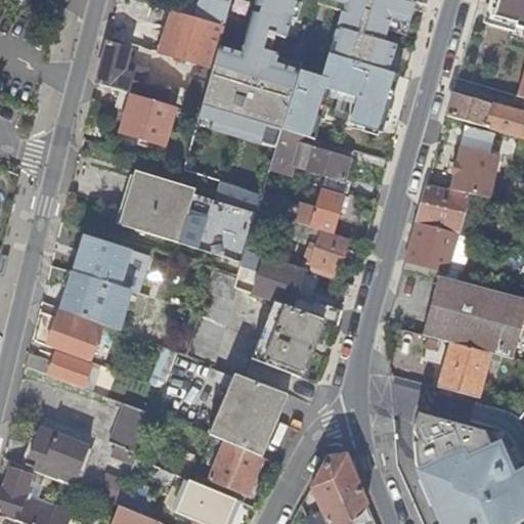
[(197,0),(191,18),(199,22),(223,29),(230,0),(197,0)]
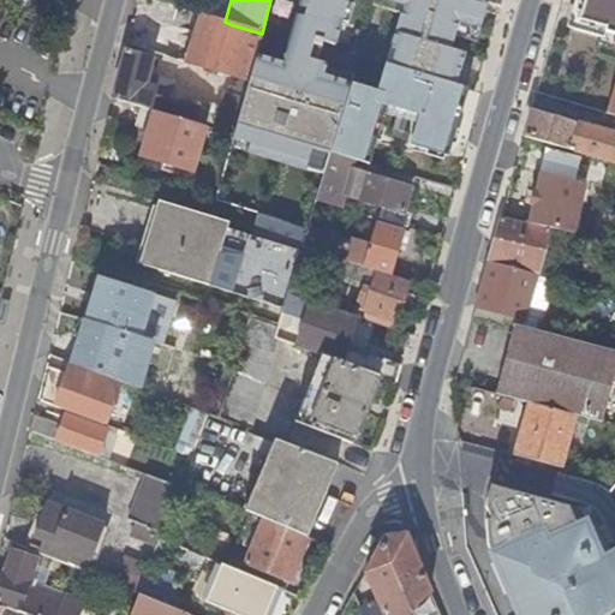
[(303,0),(282,73),(254,65),(233,136),(326,162),(329,153),(346,93),(323,85),(348,0),(303,0)]
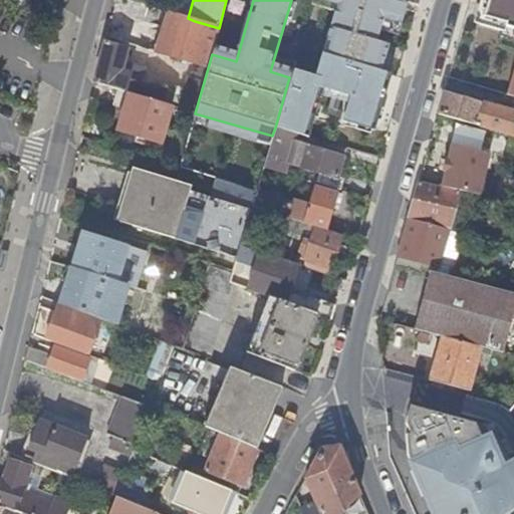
[(333,0),(341,2),(324,57),(321,56),(317,72),(294,65),(289,77),(275,127),(291,133),(309,138),(321,95),(348,103),(343,120),(374,129),(390,76),(369,70),(384,17),(404,22),(408,9),(418,12),(420,0),(333,0)]
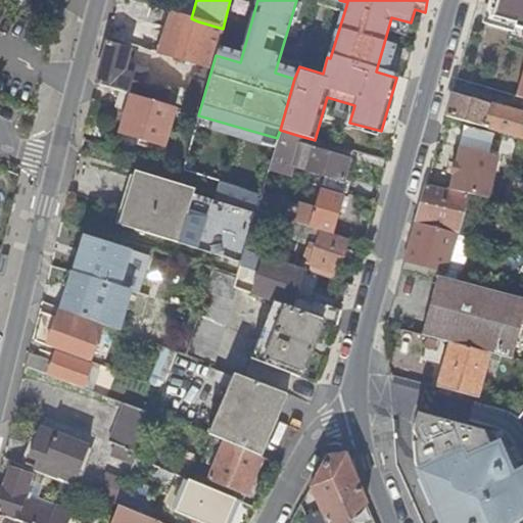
[(522,0),(507,0),(504,19),(522,26),(522,0)]
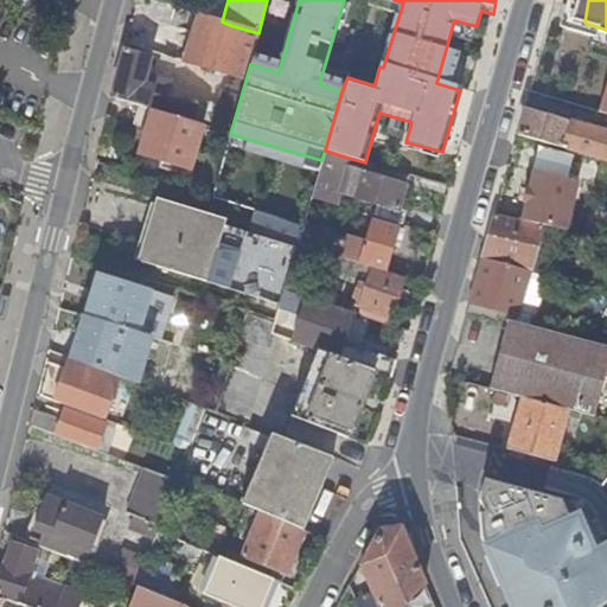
[(223,91),(212,128),(230,134),(250,64),(259,33),(230,25),(222,21),(212,19),(184,11),(178,27),(206,37),(198,68),(235,77),(231,88),(228,87),(227,91),(223,91)]
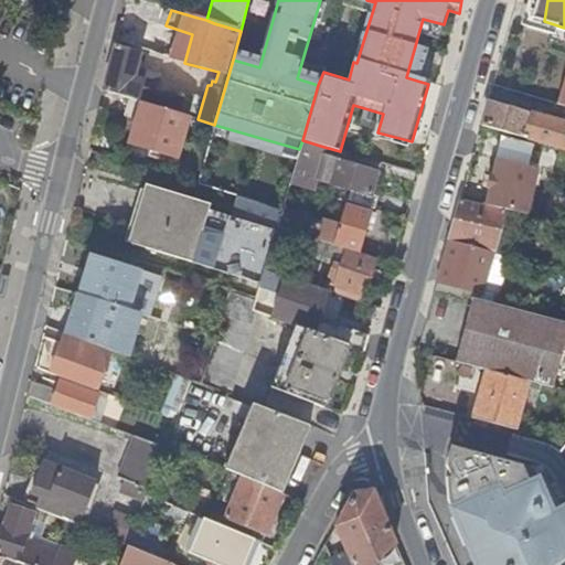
[(139,54),(115,48),(104,92),(129,99),(189,117),(192,107),(181,104),(182,100),(158,94),(160,86),(132,78),(139,54)]
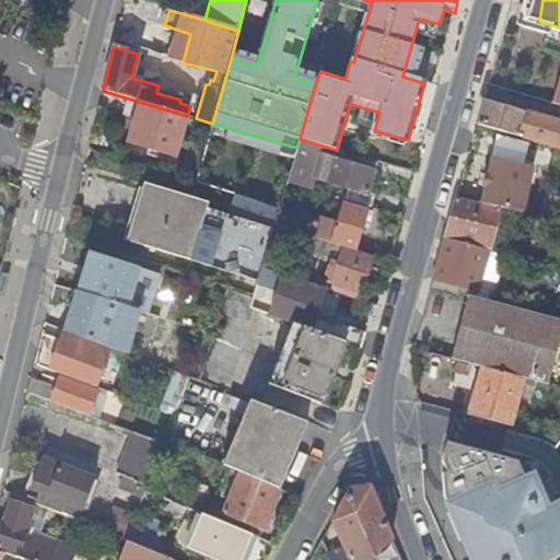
[(128,142),(148,148),(159,151),(175,155),(184,127),(187,116),(128,98),(124,116),(135,119),(128,142)]
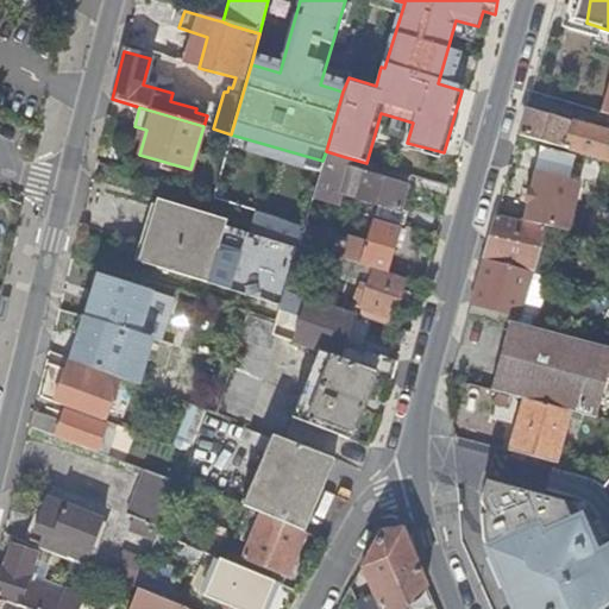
[(608,132),(526,108),(519,136),(608,162),(608,132)]
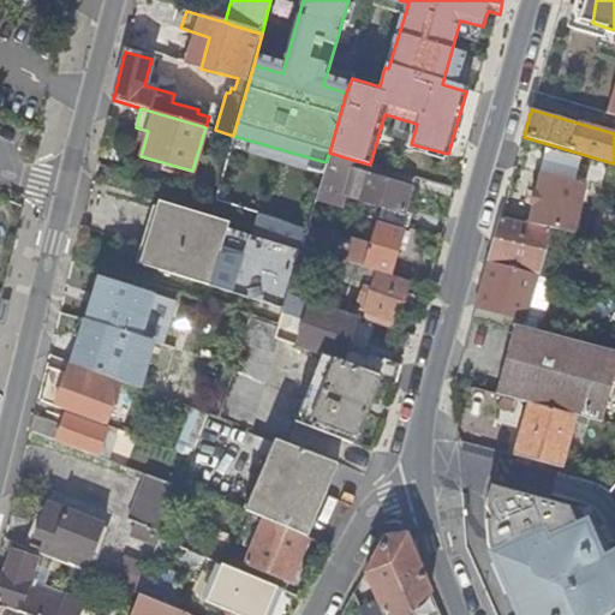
[(202,139),(230,147),(233,136),(215,130),(206,127),(202,139)]
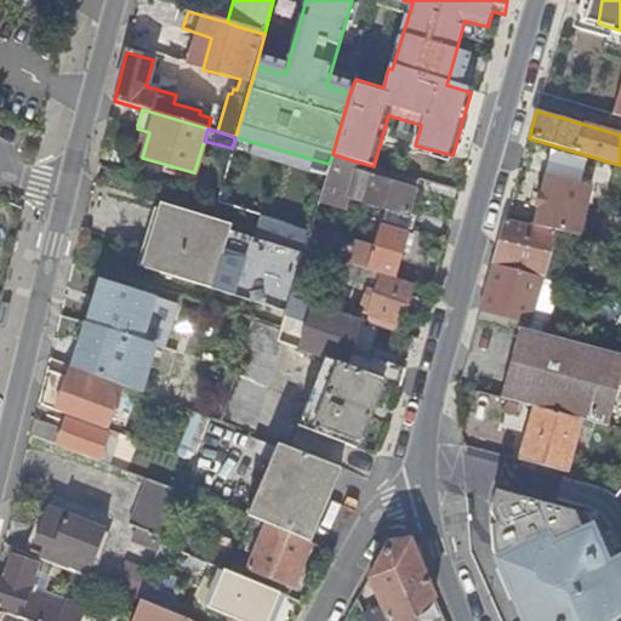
[(349,169),(352,160),(332,154),(329,164),(318,204),(382,222),(411,231),(415,217),(409,214),(416,189),(349,169)]
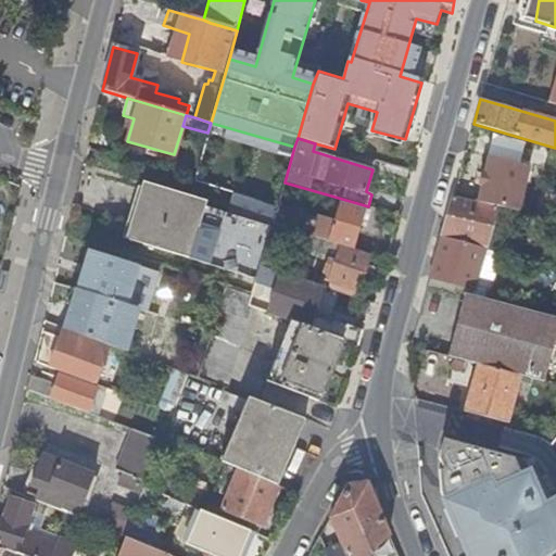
[(522,162),(526,148),(505,141),(501,156),(522,162)]
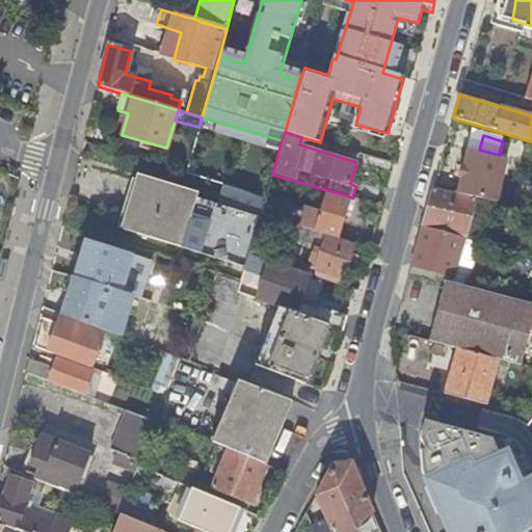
[(151,143),(140,140),(138,149),(149,151),(151,143)]
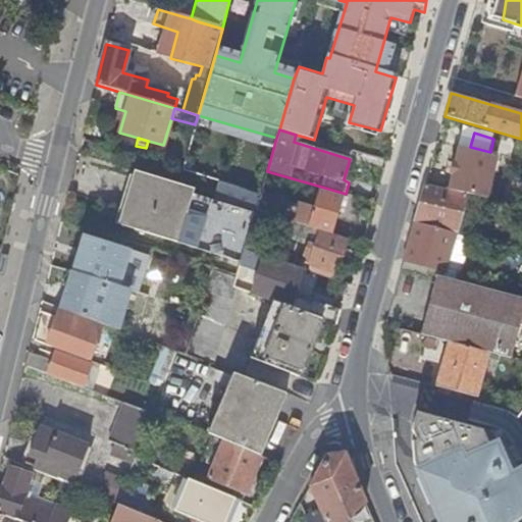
[(453,175),(449,191),(474,196),(487,199),(498,157),(459,148),(455,163),(453,162),(450,174),(453,175)]
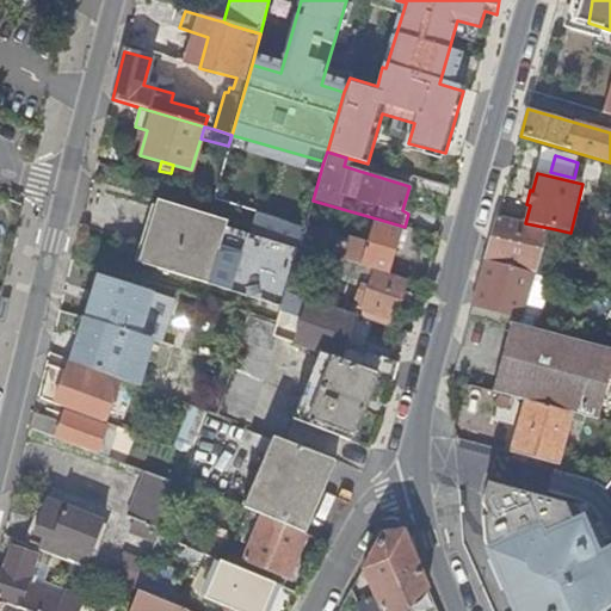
[(141,266),(189,281),(205,224),(159,211),(141,266)]
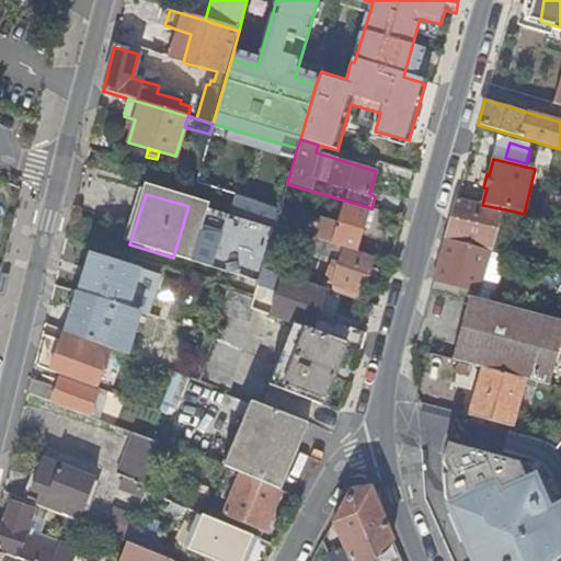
[(236,196),(229,218),(273,230),(274,227),(279,210),(236,196)]
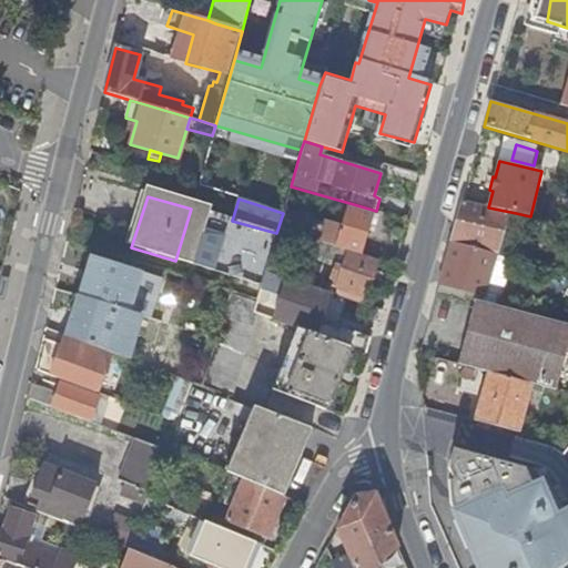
[(505,256),(516,213),(488,208),(463,201),(450,242),(496,254),(505,256)]
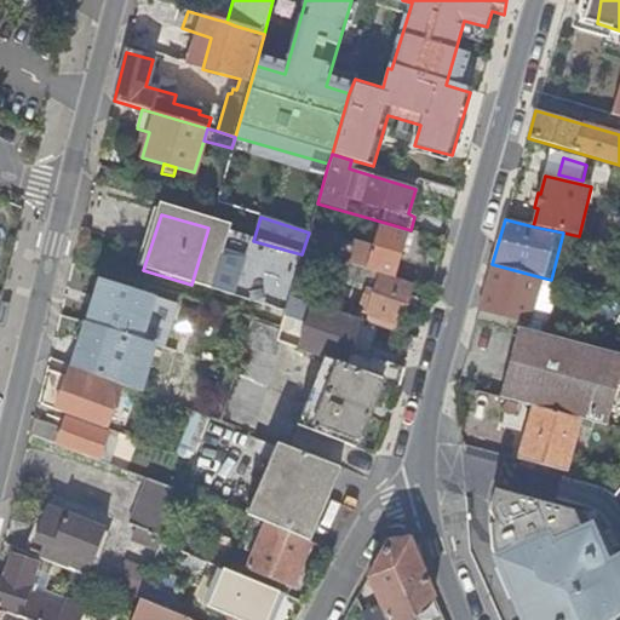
[(309,233),(303,251),(321,256),(328,231),(310,227),(309,233)]
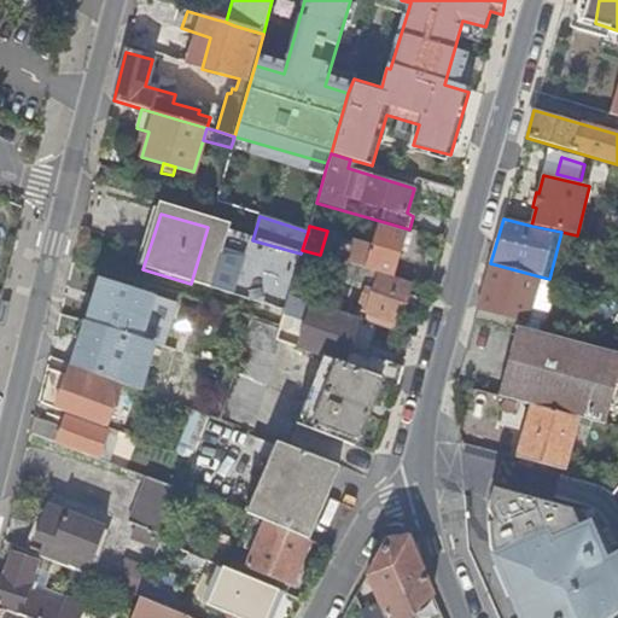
[(342,239),(336,260),(367,268),(392,275),(404,233),(379,226),(373,248),(342,239)]
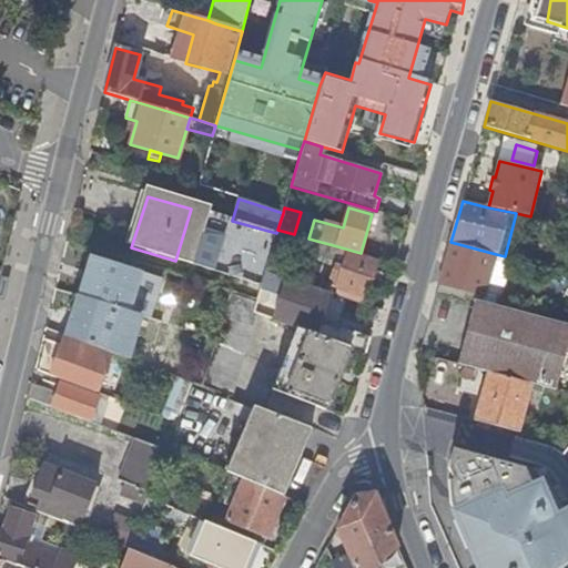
[(237,279),(261,286),(265,271),(274,243),(276,233),(232,221),(191,209),(175,261),(237,279)]
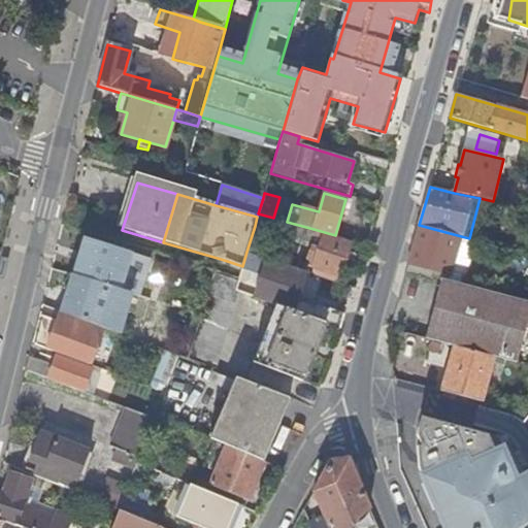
[(310,241),(312,235),(314,229),(287,222),(273,218),(258,213),(257,217),(255,226),(269,230),(310,241)]
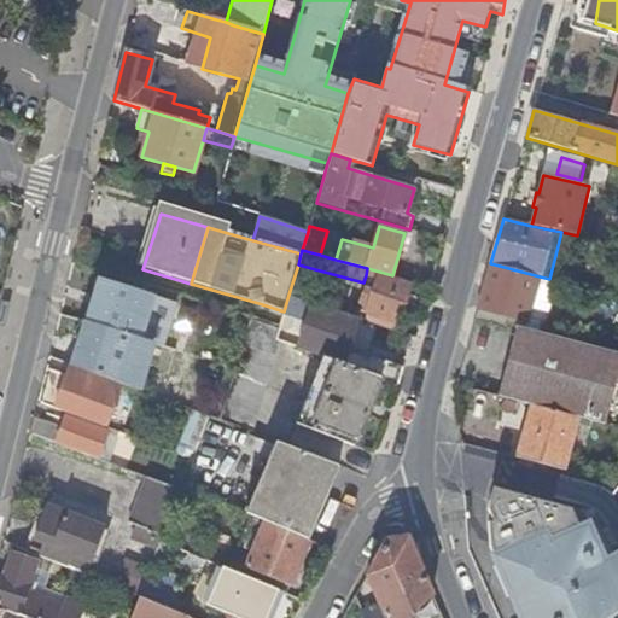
[(529,315),(540,277),(490,263),(477,309),(532,324),(534,316),(529,315)]
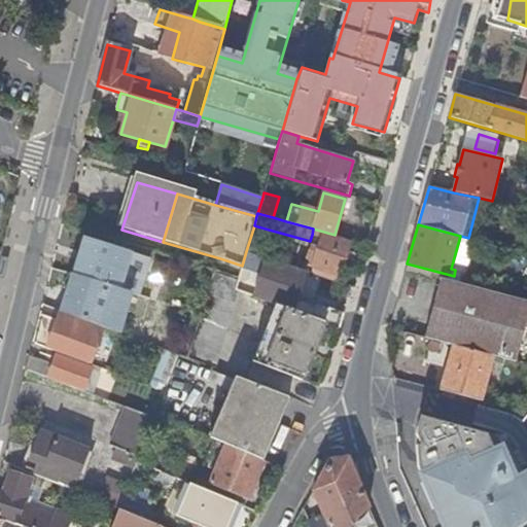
[(260,256),(269,230),(254,225),(246,251),(260,256)]
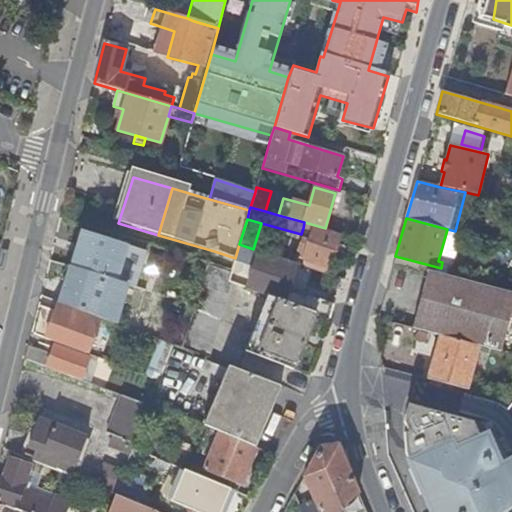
[(298,256),(307,260),(330,268),(336,250),(341,251),(343,245),(338,243),(341,235),(304,222),(303,228),(311,231),(310,234),(306,233),(298,256)]
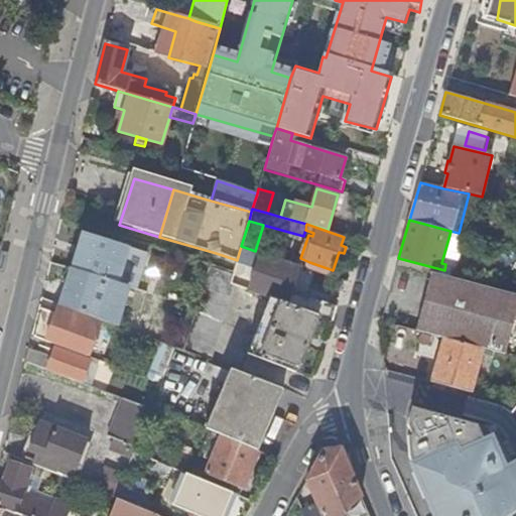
[(83,234),(79,247),(77,253),(63,295),(88,303),(97,276),(107,279),(118,245),(83,234)]
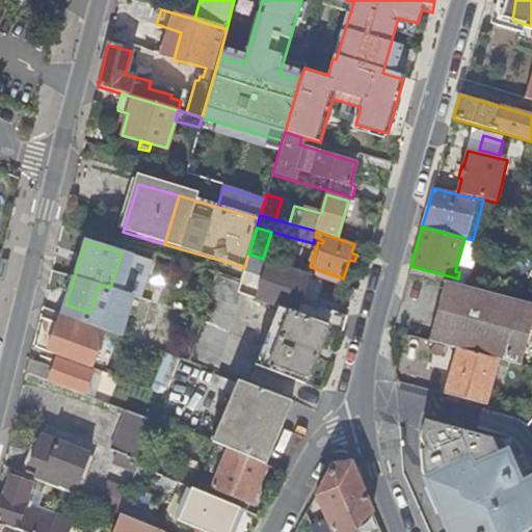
[(133,257),(122,253),(110,288),(122,291),(133,257)]
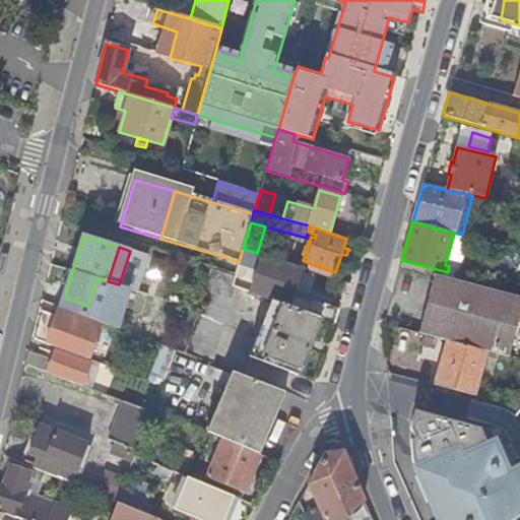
[(259,269),(251,291),(271,300),(320,318),(333,323),(339,306),(295,289),(303,268),(257,253),(243,248),(239,262),(259,269)]
